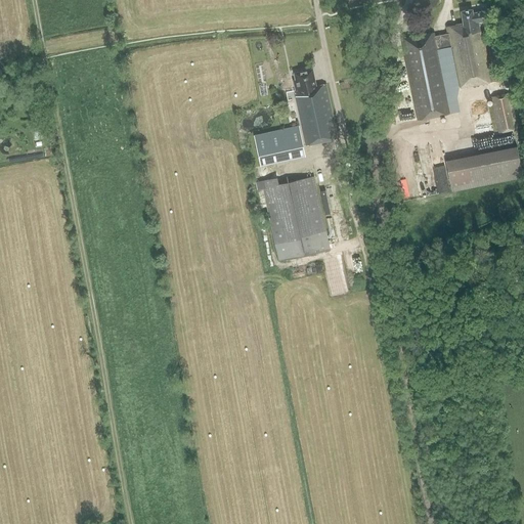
[(463,24),(447,27),(448,34),(436,36),(435,33),(402,39),(417,121),(450,115),(450,114),(460,113),(456,98),(459,88),(500,80),(497,66),(489,68),(482,31),(480,32),(478,22),(485,20),(484,11),(473,13),(472,9),(461,11),(463,24)]
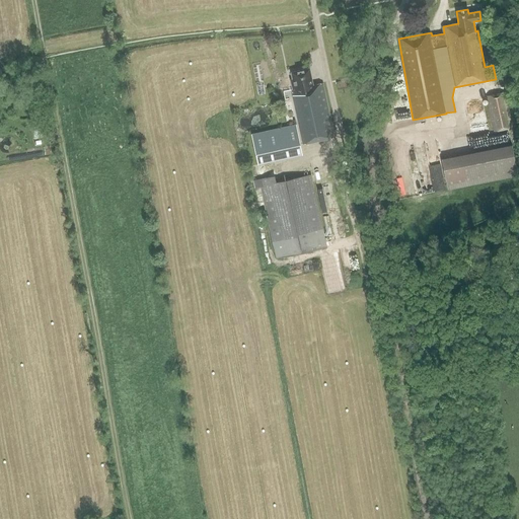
[(303,143),(334,137),(322,83),(313,85),(309,69),(291,73),(292,79),(290,79),(293,89),(291,90),(303,143)]
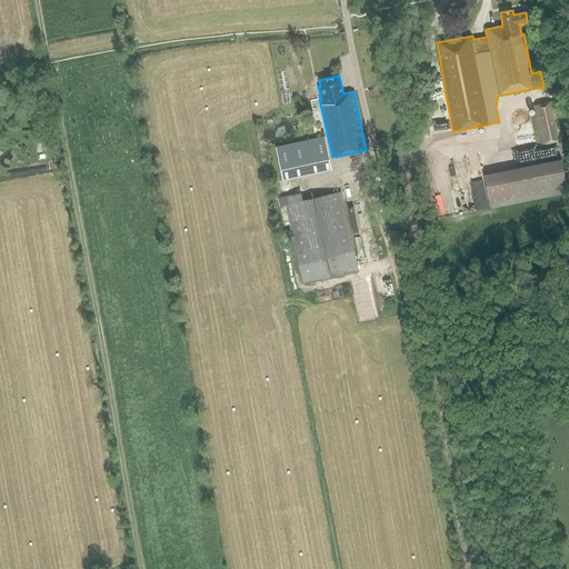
[(555,101),(532,106),(541,145),(562,139),(555,101)]
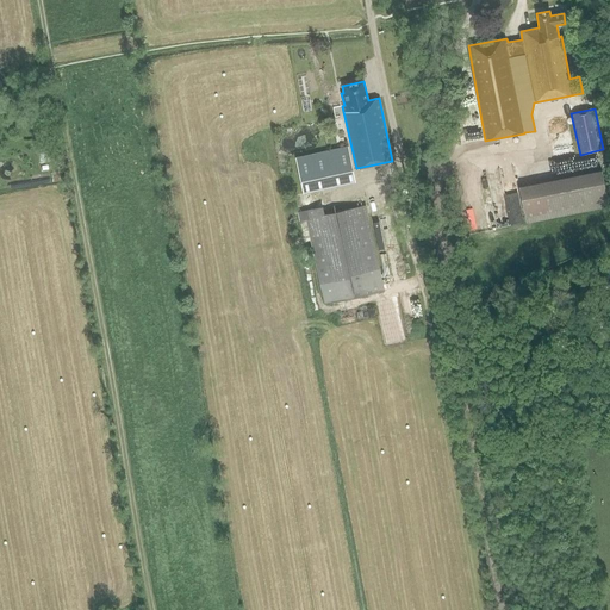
[(348,147),(294,157),(303,193),(355,181),(348,147)]
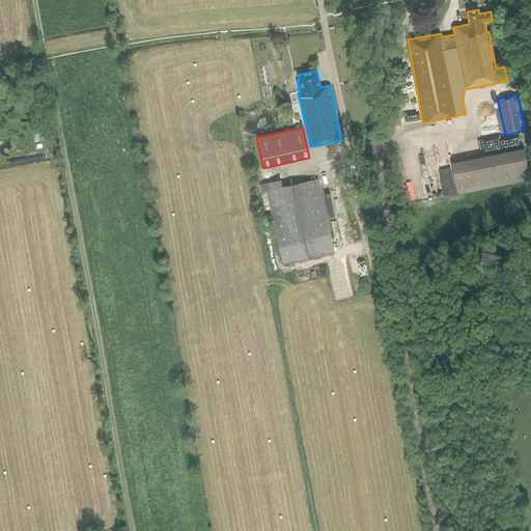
[(530,180),(524,148),(451,162),(457,194),(530,180)]
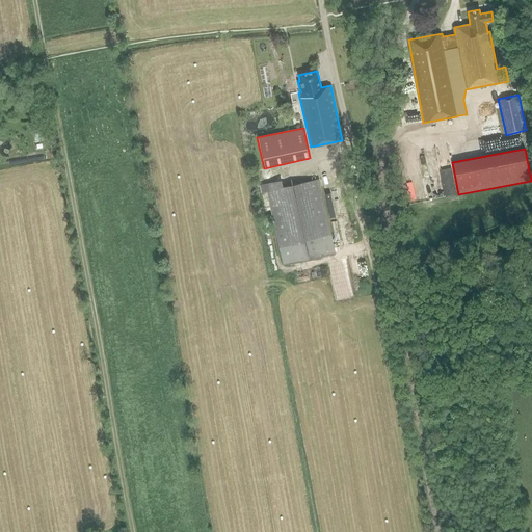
[(261,193),(266,192),(283,265),(336,254),(318,179),(283,187),(281,181),(259,185),(261,193)]
